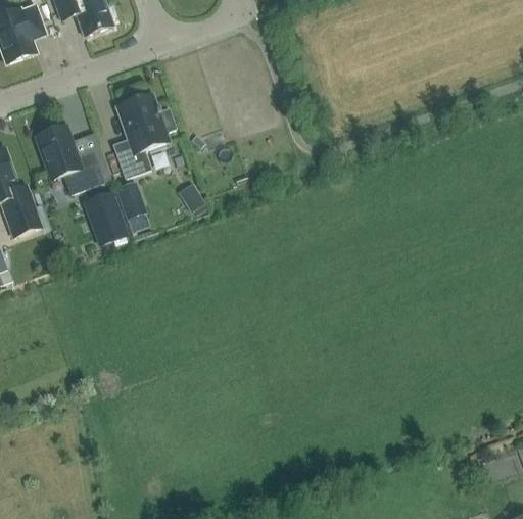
[(84,35),(113,25),(111,18),(115,17),(110,6),(106,7),(103,0),(55,0),(59,11),(74,6),(84,35)]
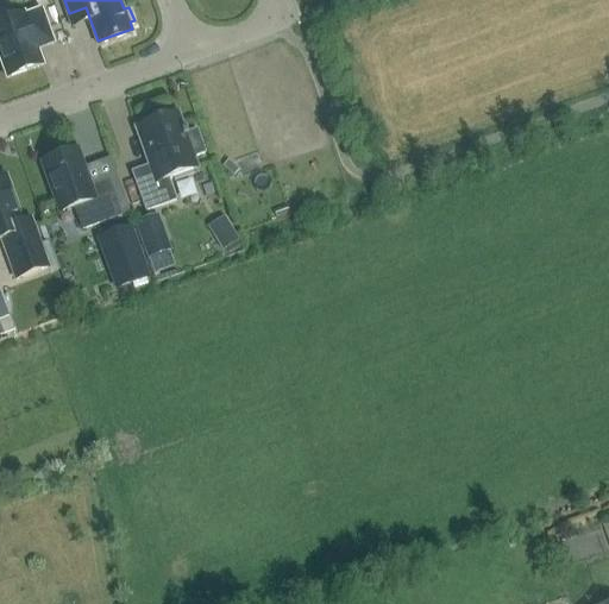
[(0,17),(0,54),(7,74),(43,61),(37,44),(52,38),(41,5),(25,11),(24,8),(0,17)]
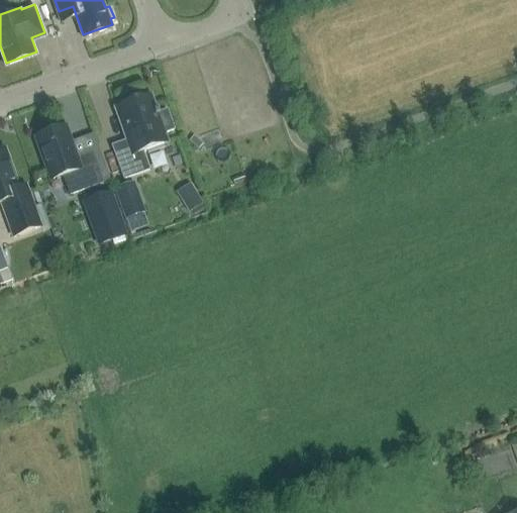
[(128,136),(111,142),(123,176),(149,167),(142,147),(166,139),(163,130),(174,126),(167,107),(160,109),(158,106),(154,107),(148,93),(116,104),(128,136)]
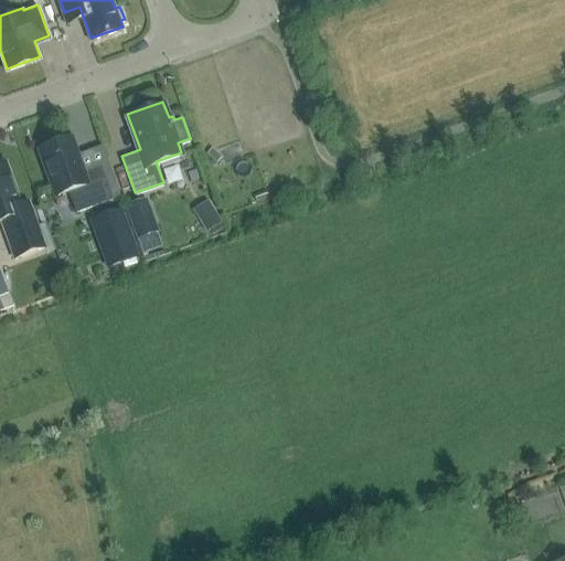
[(72,135),(39,146),(55,193),(68,189),(76,210),(104,199),(92,166),(84,169),(78,154),(72,135)]
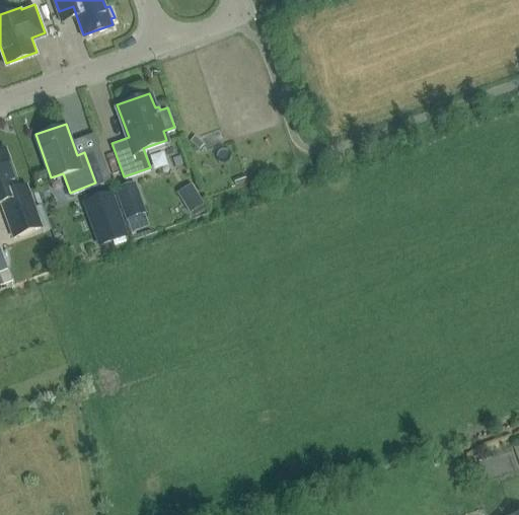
[(4,145),(0,146),(0,200),(1,201),(13,234),(42,224),(26,182),(19,186),(4,145)]
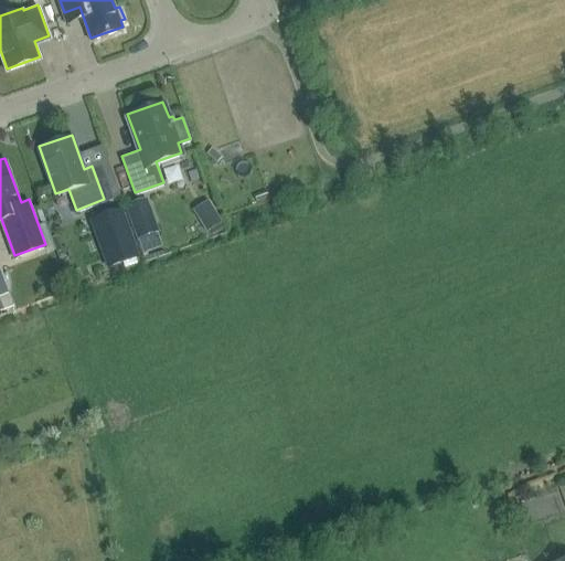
[(196,166),(188,169),(191,179),(201,176),(196,166)]
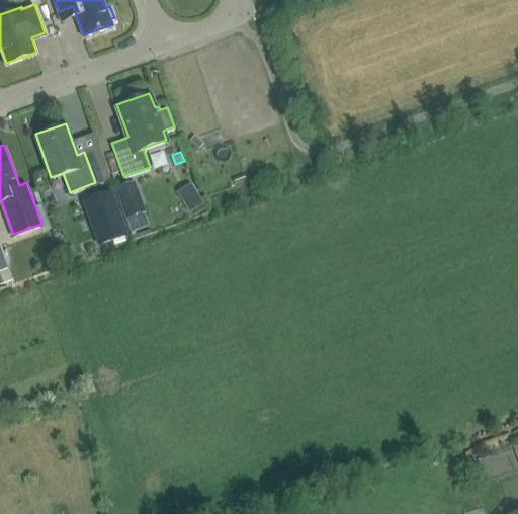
[(144,210),(146,209),(135,179),(115,186),(126,217),(144,210)]
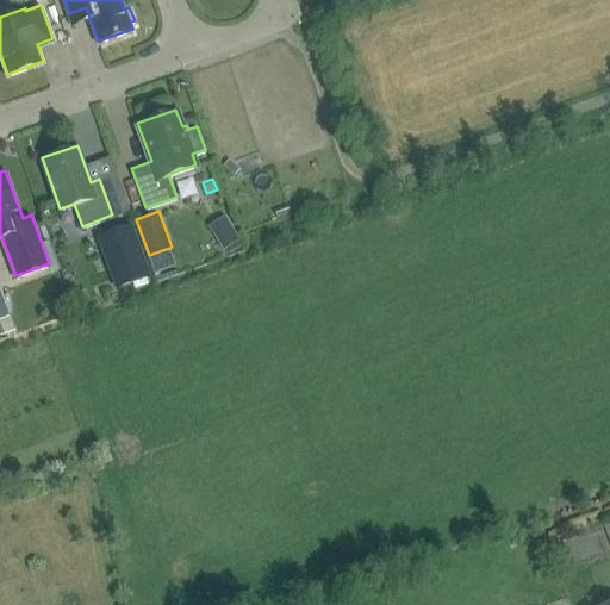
[(215,234),(223,248),(240,237),(231,223),(215,234)]
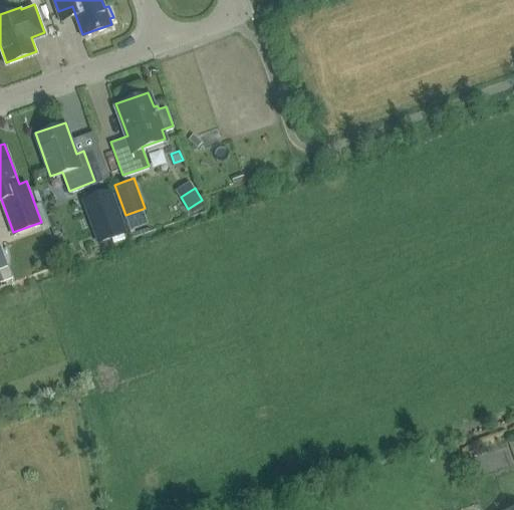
[(83,199),(98,240),(125,231),(110,189),(83,199)]
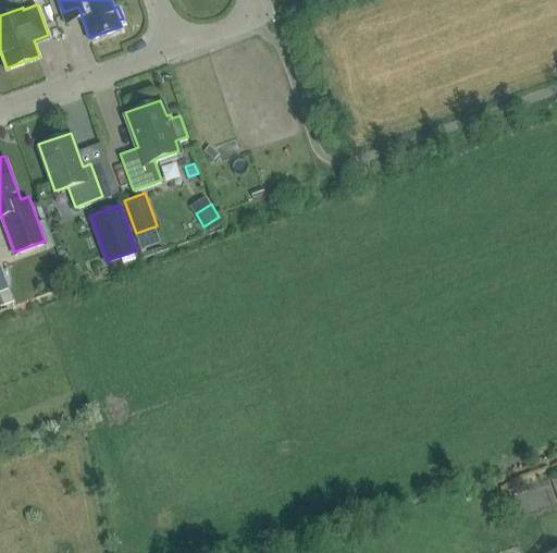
[(159,241),(155,226),(136,233),(140,247),(159,241)]
